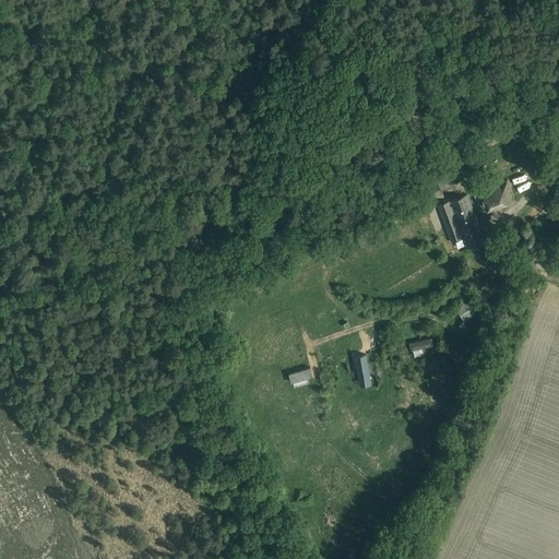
[(427,174),(430,182),(431,187),(433,191),(463,179),(455,162),(427,174)]
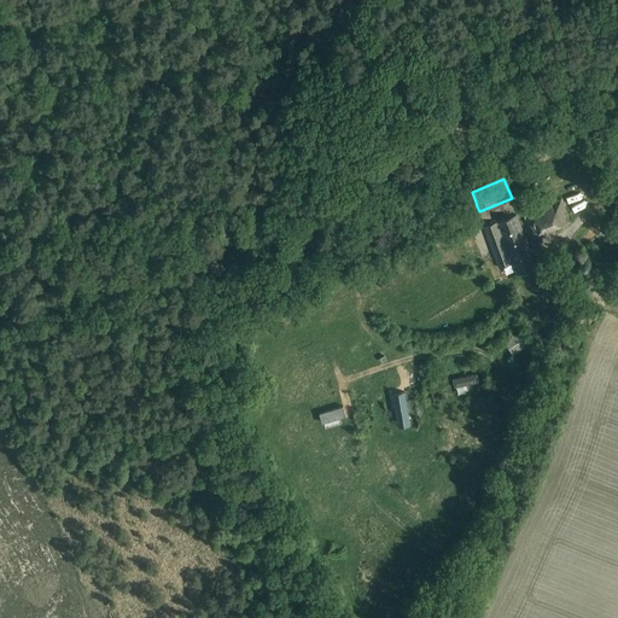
[(540,234),(571,222),(561,199),(531,211),(540,234)]
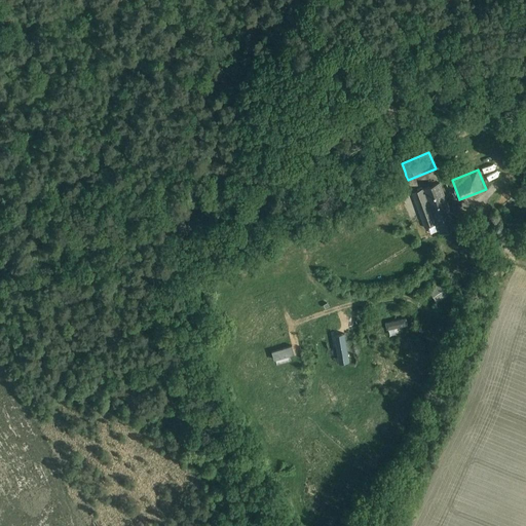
[(456,228),(441,185),(412,195),(424,228),(435,224),(439,234),(456,228)]
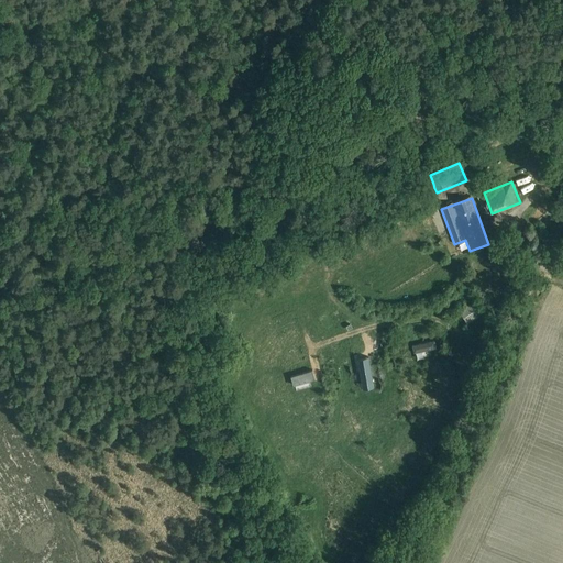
[(474,300),(459,311),(466,322),(482,311),(474,300)]
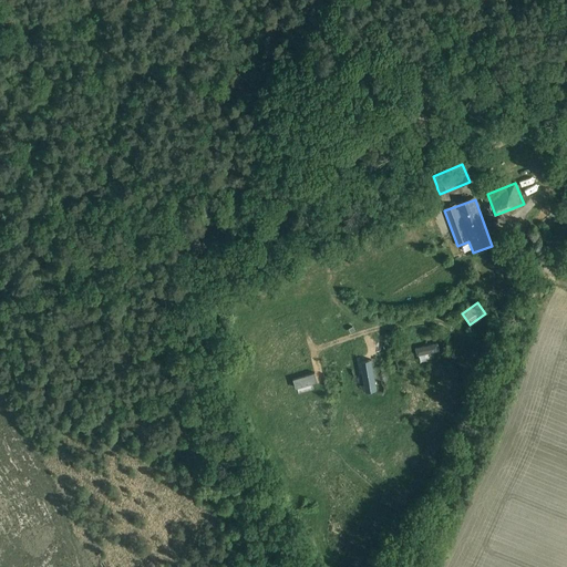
[(437,342),(414,348),(415,350),(416,356),(439,351),(437,342)]
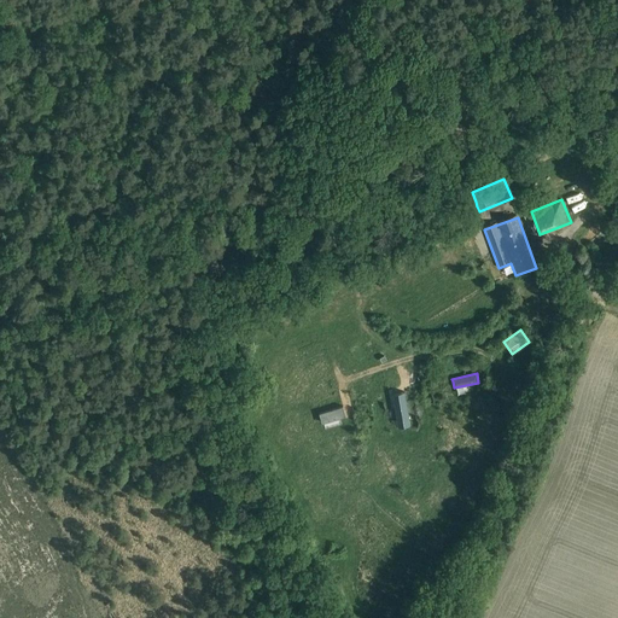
[(359,412),(338,410),(337,421),(359,423),(359,412)]
